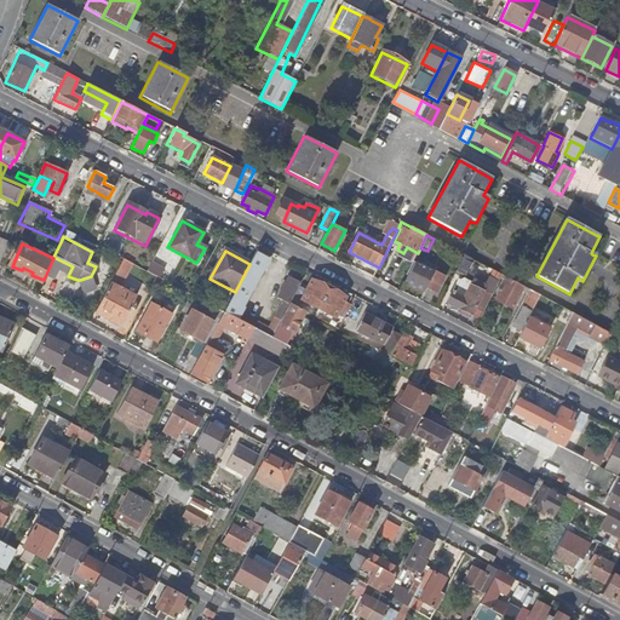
[(269,260),(256,254),(250,264),(235,292),(224,314),(237,321),(242,309),(241,309),(262,270),(263,271),(269,260)]
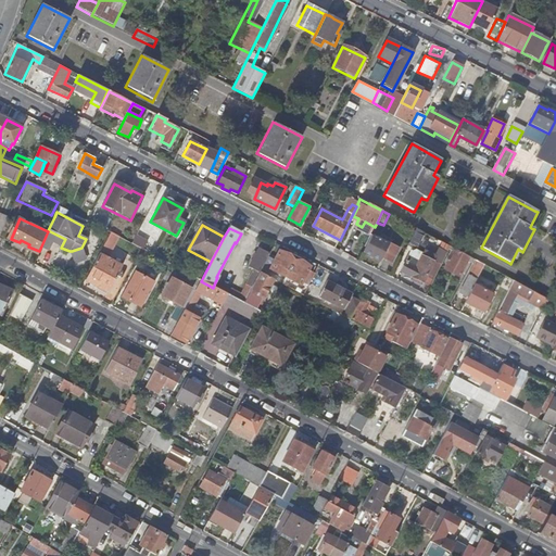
[(415,248),(422,232),(416,229),(406,248),(409,250),(412,245),(415,248)]
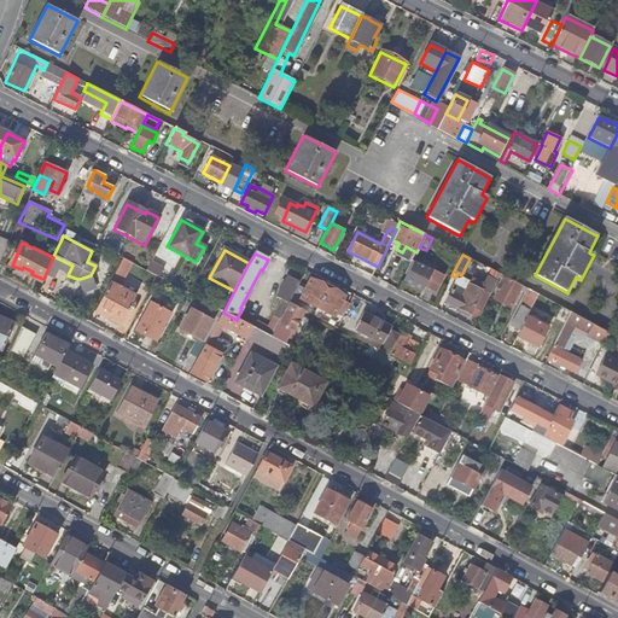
[(126,279),(134,262),(124,256),(115,273),(126,279)]
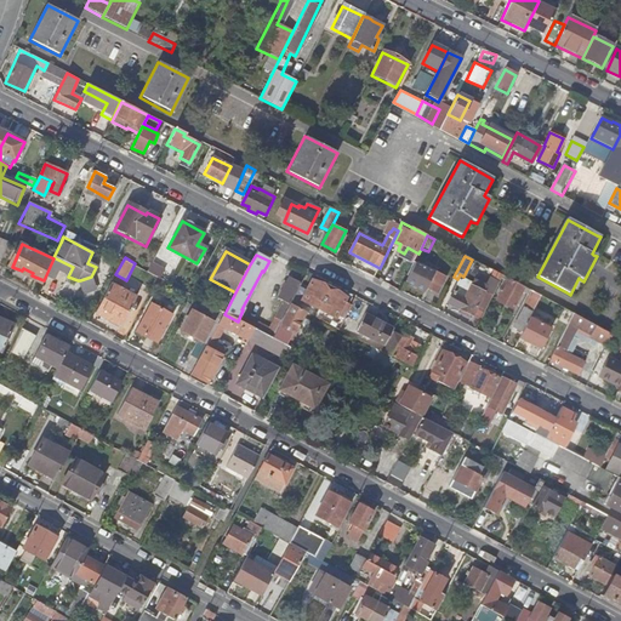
[(153,261),(148,271),(163,277),(167,268),(153,261)]
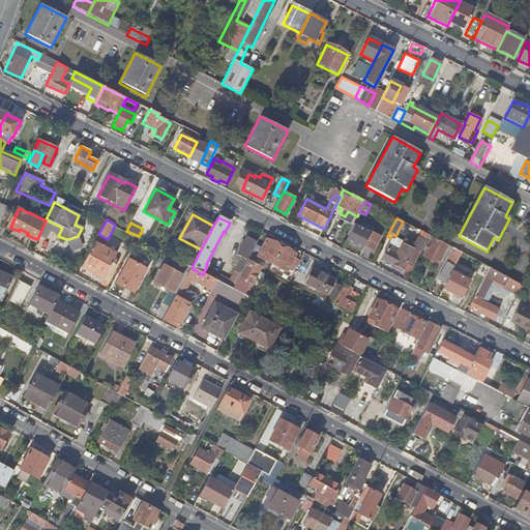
[(374,251),(380,237),(355,225),(347,241),(363,249),(364,246),(374,251)]
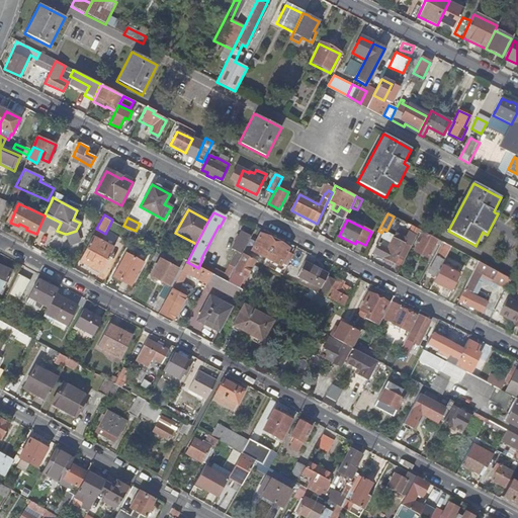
[(213,276),(227,283),(242,255),(250,240),(251,238),(241,232),(232,249),(237,252),(224,274),(208,267),(206,272),(211,275),(213,276)]
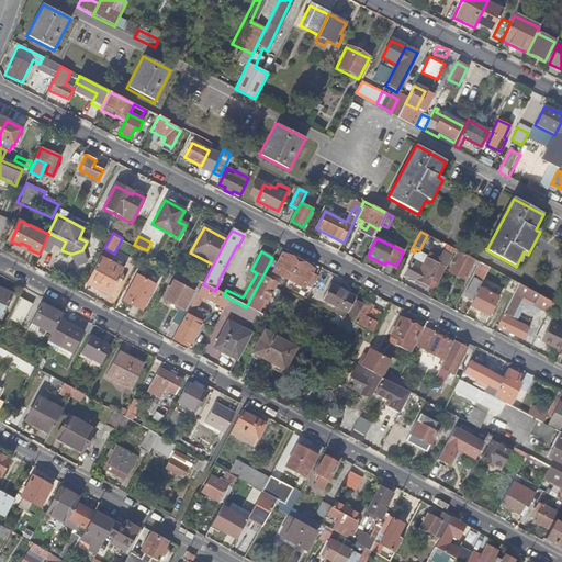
[(463,280),(473,260),(460,253),(449,272),(463,280)]
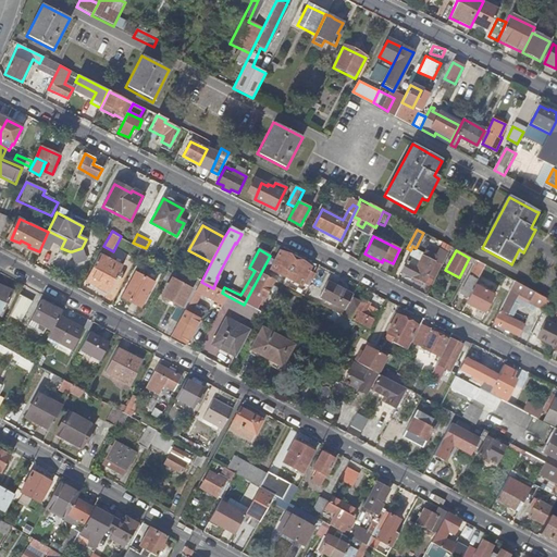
[(286,277),(295,260),(281,252),(275,261),(271,270),(286,277)]
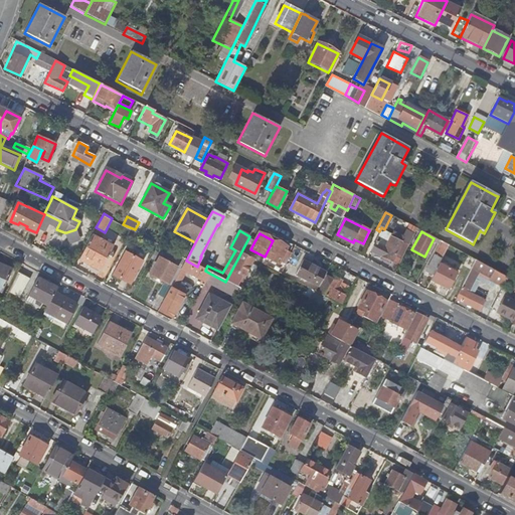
[(92,236),(78,261),(100,272),(113,247),(92,236)]
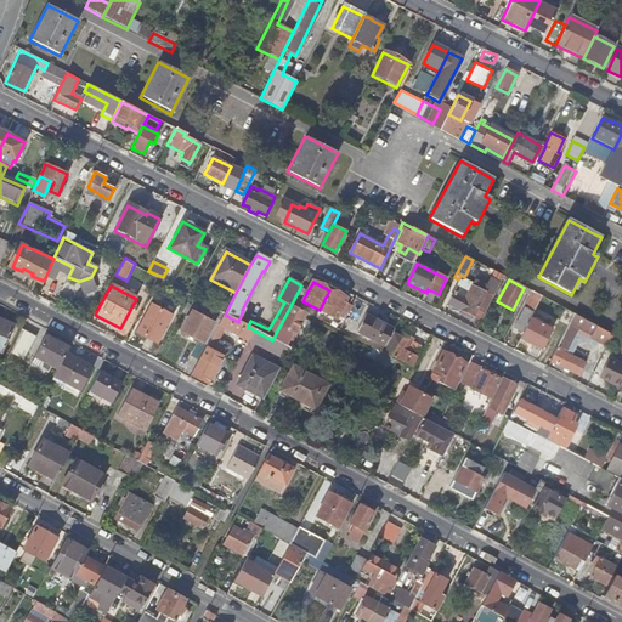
[(456,289),(447,305),(473,317),(485,293),(471,287),(467,295),(456,289)]
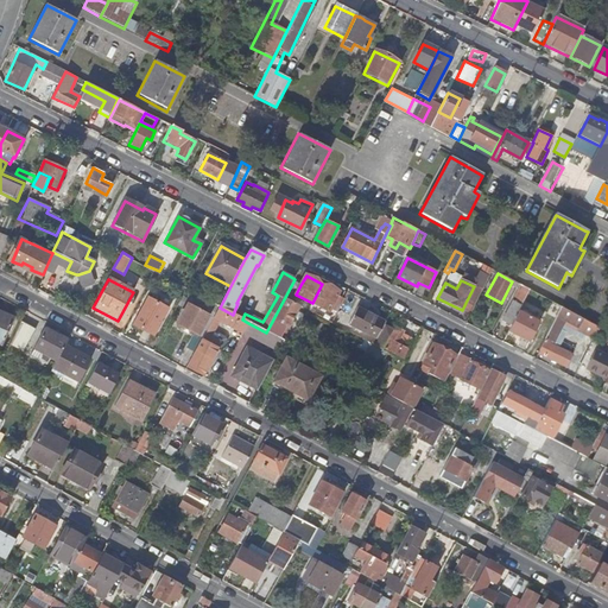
[(293,282),(284,299),(291,303),(296,295),(301,285),(293,282)]
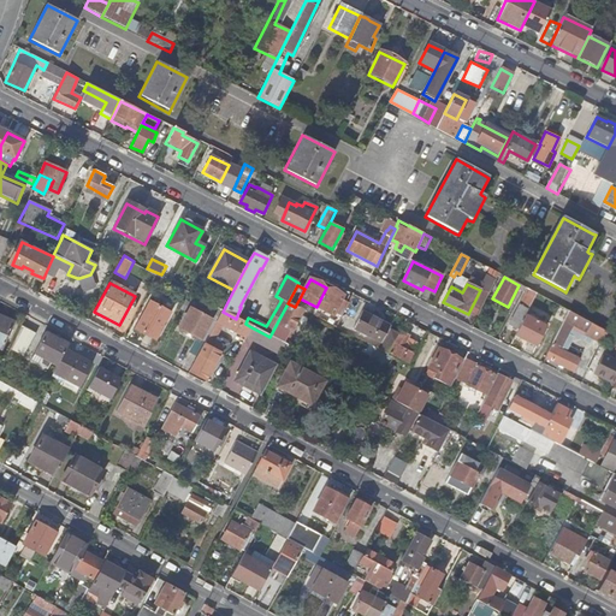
[(344,296),(326,288),(317,307),(341,320),(348,307),(341,303),(344,296)]
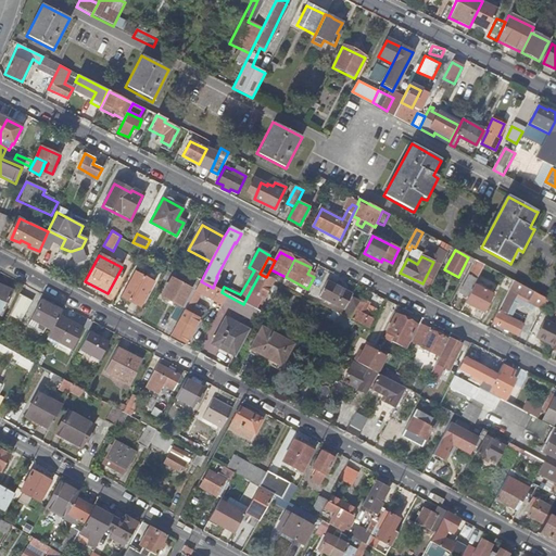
[(459,293),(467,298),(481,269),(475,265),(469,276),(468,275),(459,293)]
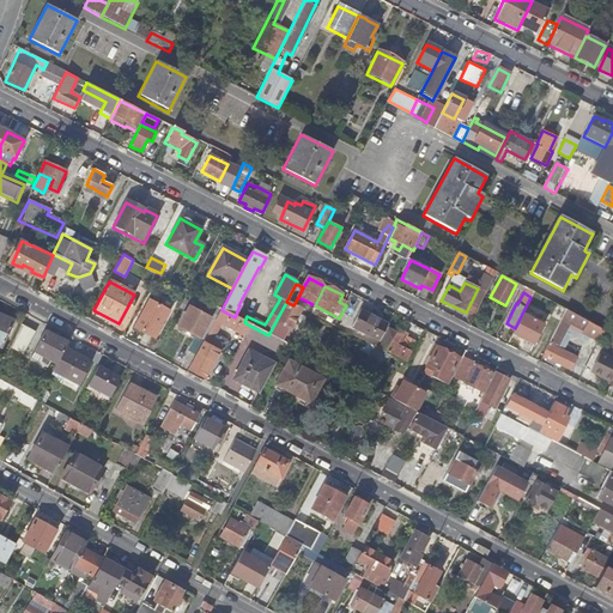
[(149,302),(134,328),(155,339),(169,313),(149,302)]
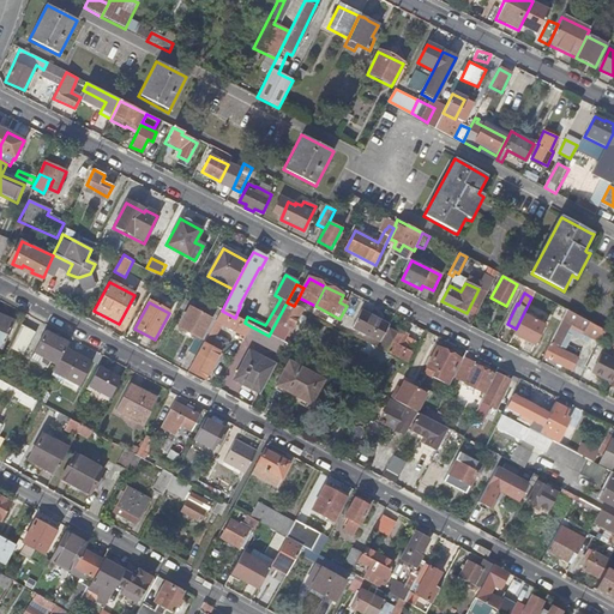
[(269,336),(282,342),(287,333),(288,330),(292,331),(302,309),(294,306),(287,302),(269,336)]
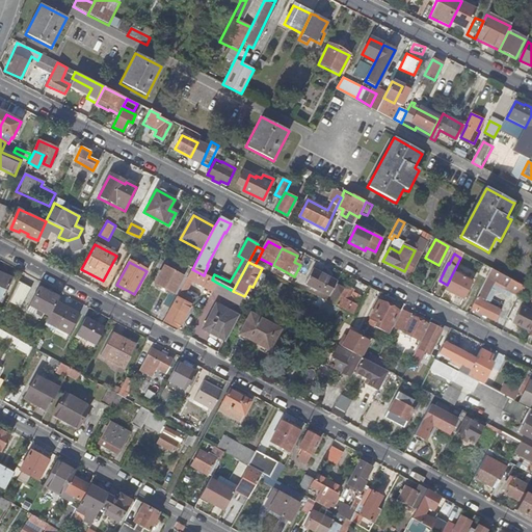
[(192,269),(182,263),(180,266),(190,271),(192,269)]
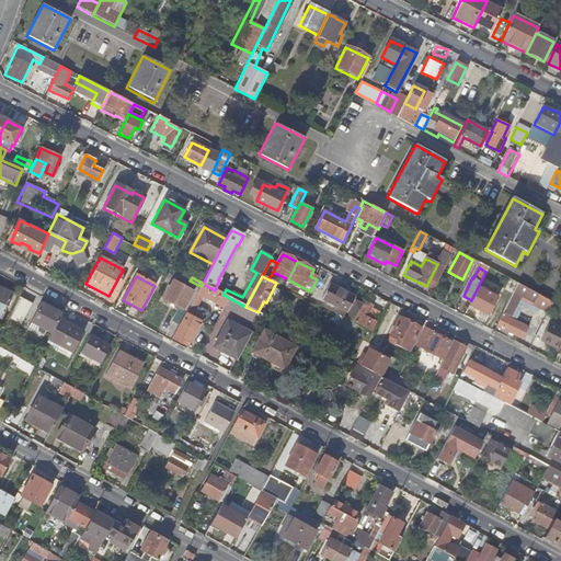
[(162,304),(185,316),(189,308),(196,295),(191,293),(173,283),(172,285),(162,304)]
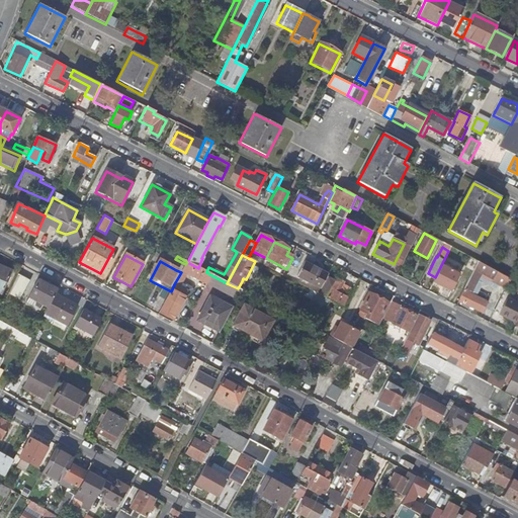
[(197,284),(205,289),(207,286),(206,285),(211,275),(206,272),(198,268),(187,262),(185,264),(181,272),(174,284),(171,291),(160,312),(173,319),(187,291),(179,287),(186,274),(199,281),(197,284)]
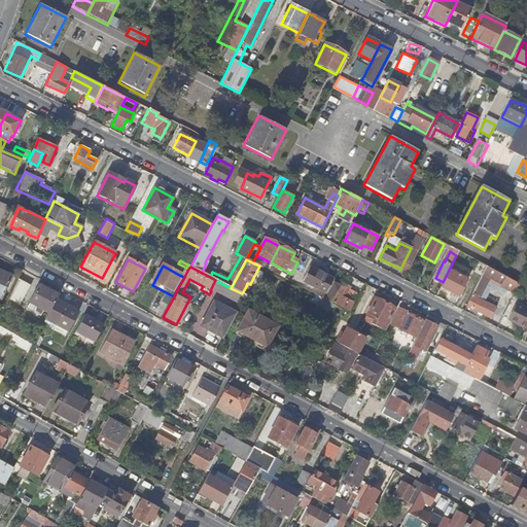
[(326,293),(334,279),(310,267),(303,281),(326,293)]
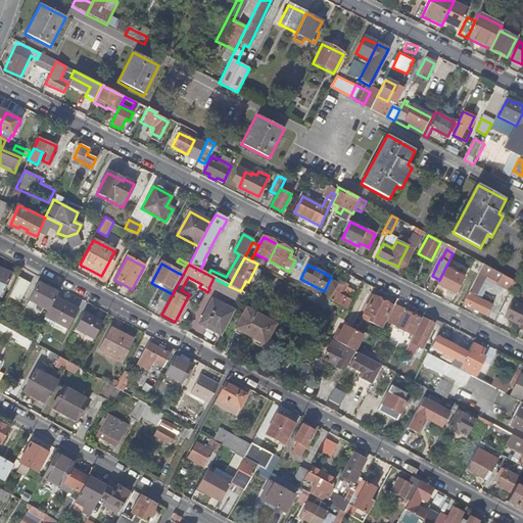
[(498,281),(502,275),(482,265),(480,271),(498,281)]
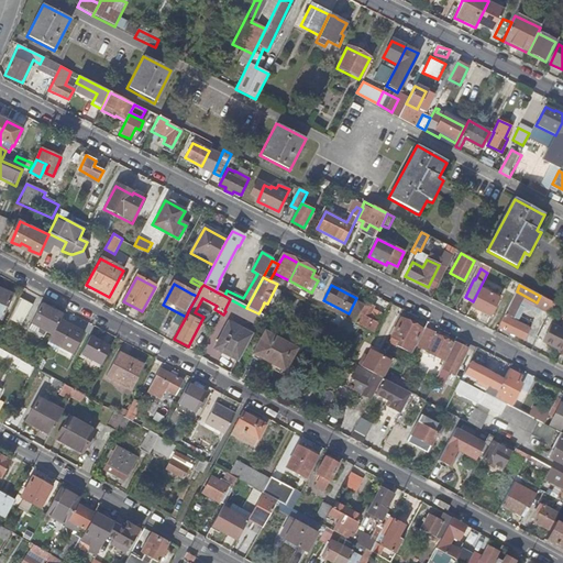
[(500,297),(481,288),(471,307),(490,317),(500,297)]
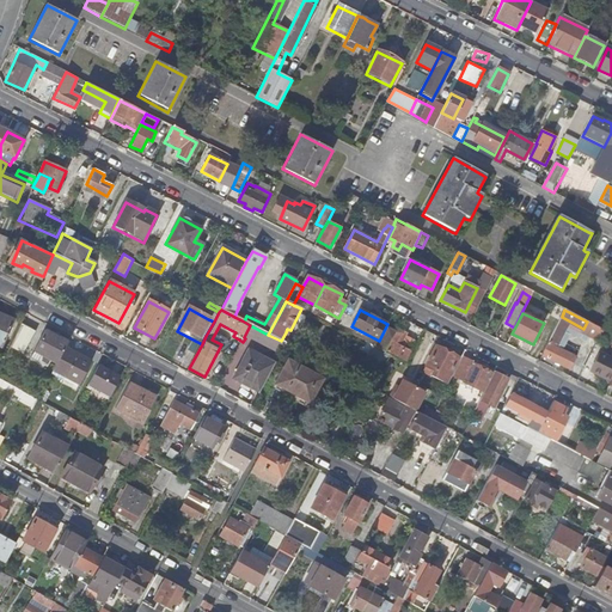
[(0,314),(0,348),(1,348),(13,320),(0,314)]
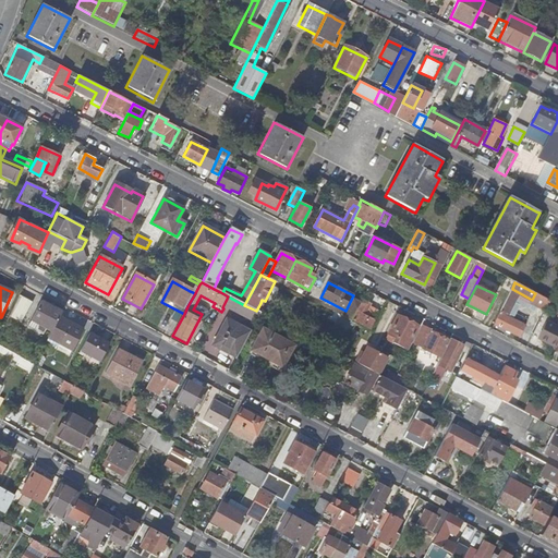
[(530,303),(545,312),(550,302),(535,293),(532,300),(530,303)]
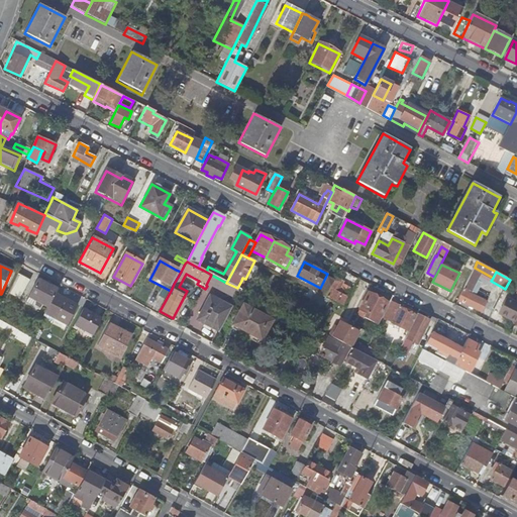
[(30,280),(17,274),(8,294),(19,300),(30,280)]
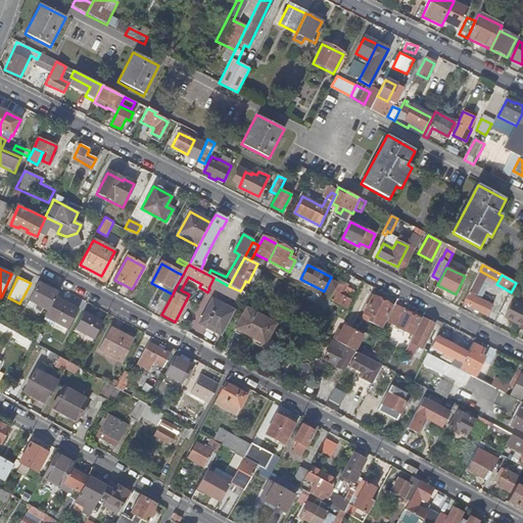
[(322,298),(329,301),(338,283),(331,280),(322,298)]
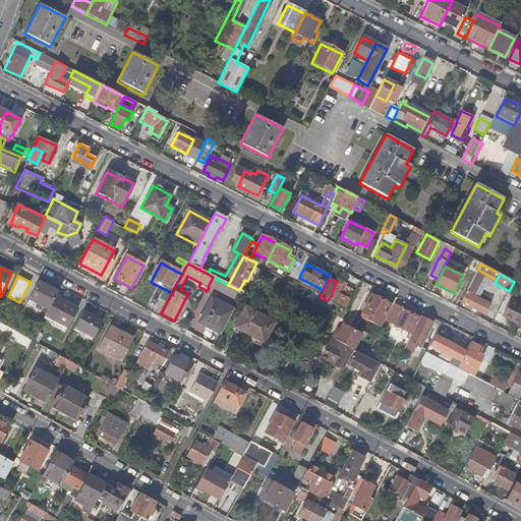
[(55,297),(58,292),(39,282),(29,300),(37,304),(34,309),(45,316),(45,315),(55,297)]
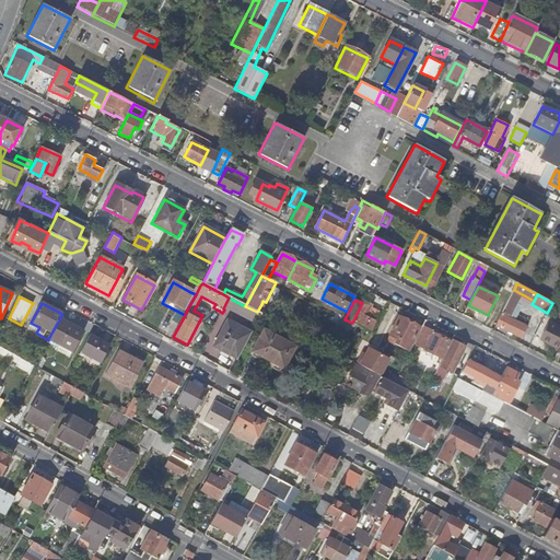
[(371,331),(372,329),(375,323),(363,317),(366,311),(362,308),(354,323),(371,331)]
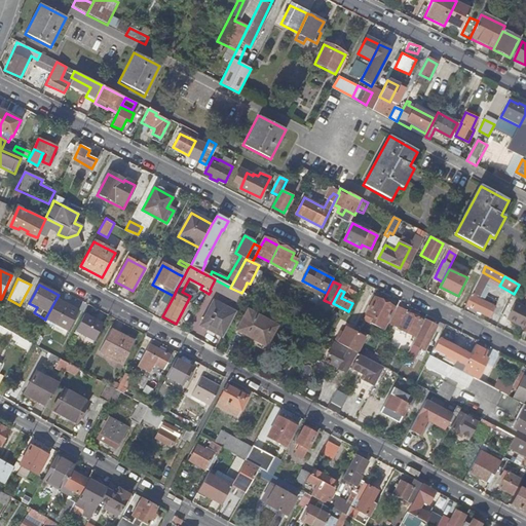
[(313,310),(329,318),(335,306),(331,304),(331,303),(324,300),(323,299),(313,294),(309,302),(316,305),(313,310)]
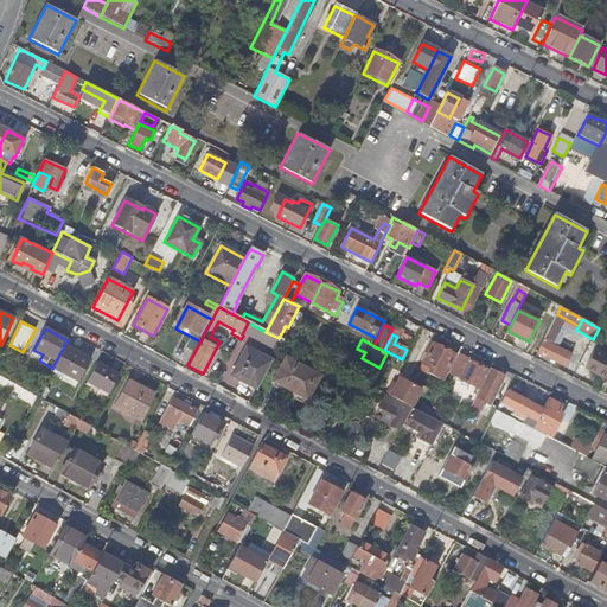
[(548,344),(543,342),(537,353),(564,366),(570,355),(551,346),(554,343),(550,342),(548,344)]
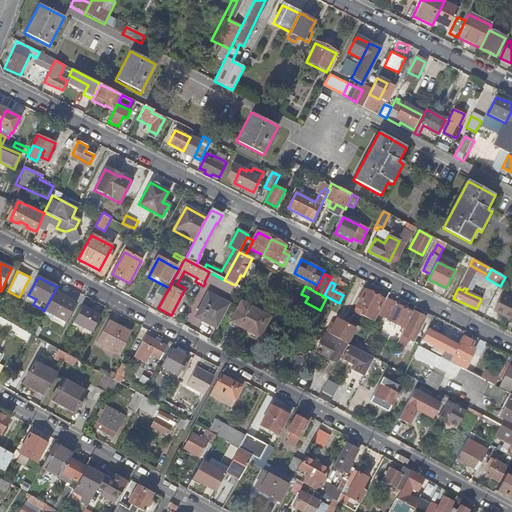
[(366,290),(357,307),(376,317),(385,300),(366,290)]
